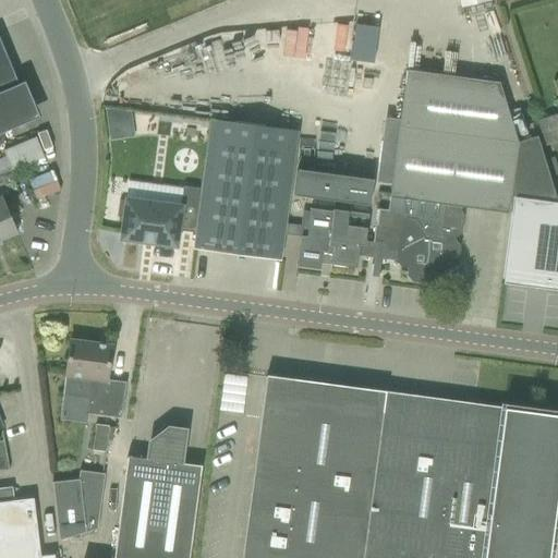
[(0,133),(39,118),(24,82),(19,85),(0,40),(0,133)]
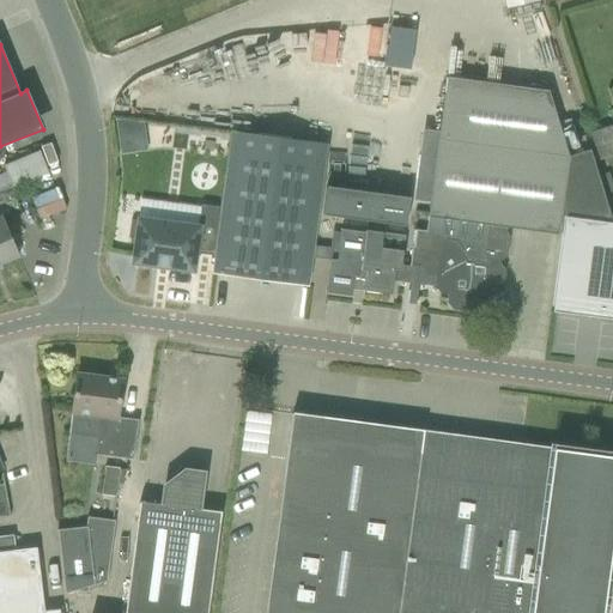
[(370,66),(370,67),(384,68),(387,48),(372,46),(370,66)]
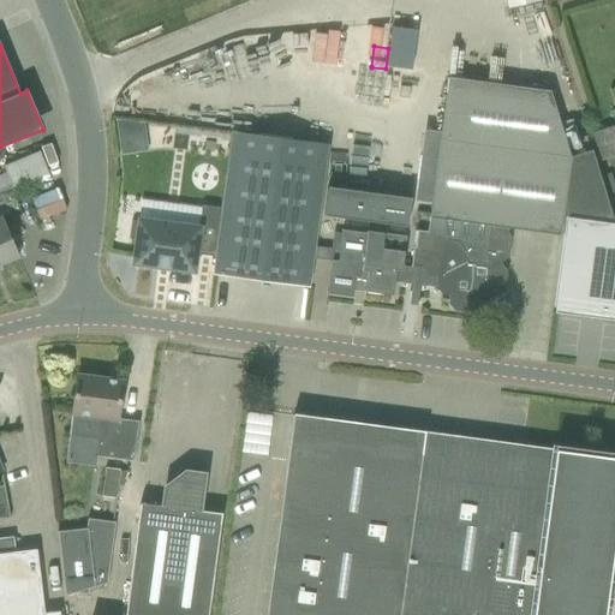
[(342,90),(415,100),(418,73),(386,69),(371,67),(371,66),(346,63),(342,90)]
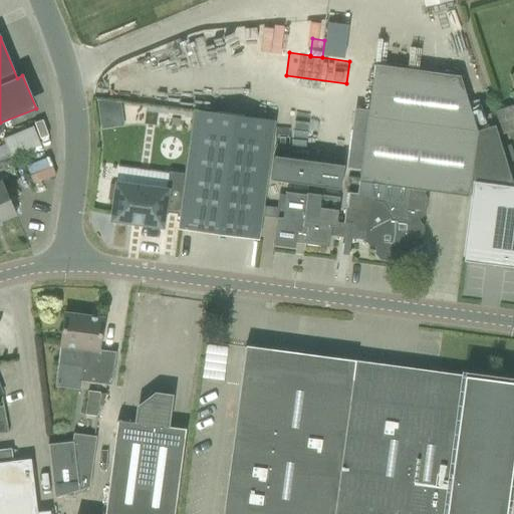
[(273,156),(270,180),(311,186),(310,195),(305,194),(305,196),(285,193),(282,219),(277,218),(273,246),(294,249),(296,237),(305,238),(304,244),(327,247),(329,235),(350,238),(363,239),(368,246),(375,247),(374,254),(379,260),(387,261),(394,257),(395,250),(402,251),(408,245),(409,239),(416,239),(422,235),(423,227),(419,221),(425,216),(427,199),(424,196),(425,191),(468,197),(470,181),(512,187),(494,125),(477,132),(460,76),(374,65),(366,117),(358,183),(375,185),(374,199),(369,199),(370,196),(346,193),(342,223),(336,222),(339,198),(321,196),(322,187),(339,190),(342,166),(273,156)]
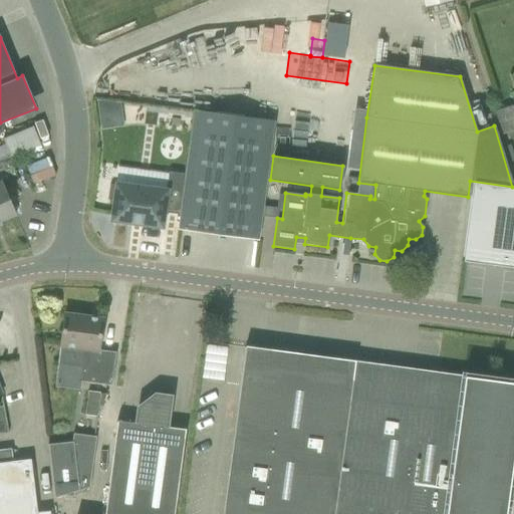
[(513,104),(493,111),(501,136),(513,131),(513,104)]
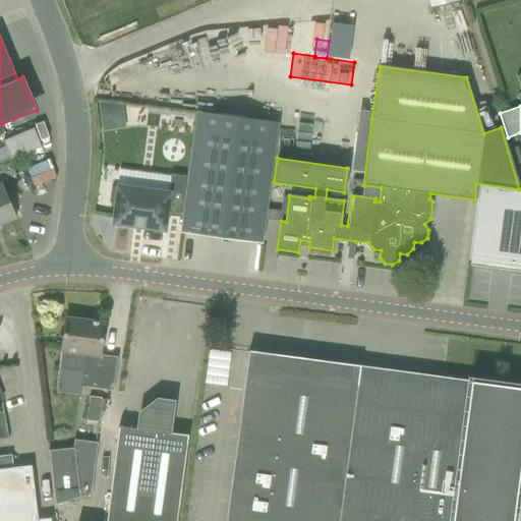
[(125,128),(123,112),(100,115),(102,132),(125,128)]
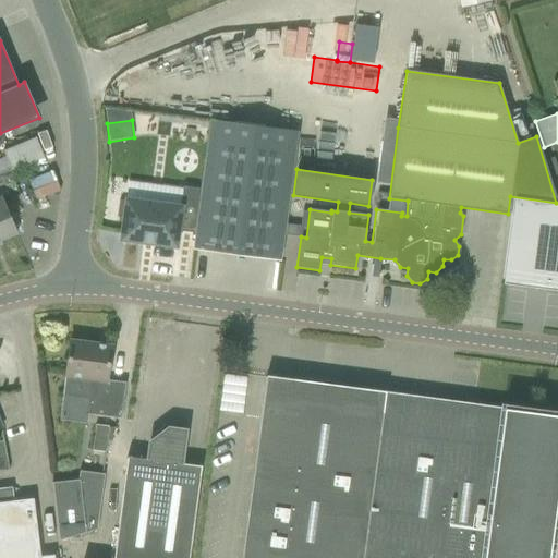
[(193,250),(279,261),(296,131),(210,120),(202,190),(195,234),(193,250)]
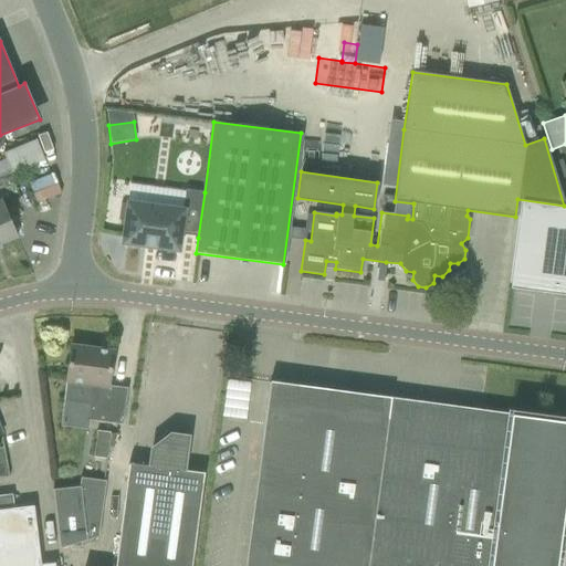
[(540,125),(532,127),(535,138),(543,136),(540,125)]
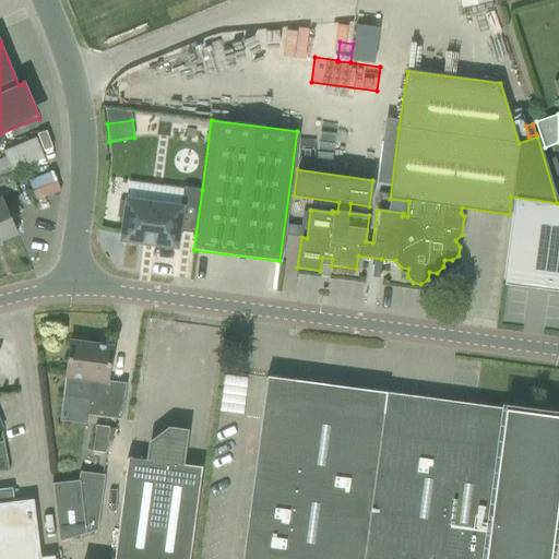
[(35,138),(2,152),(11,171),(44,158),(35,138)]
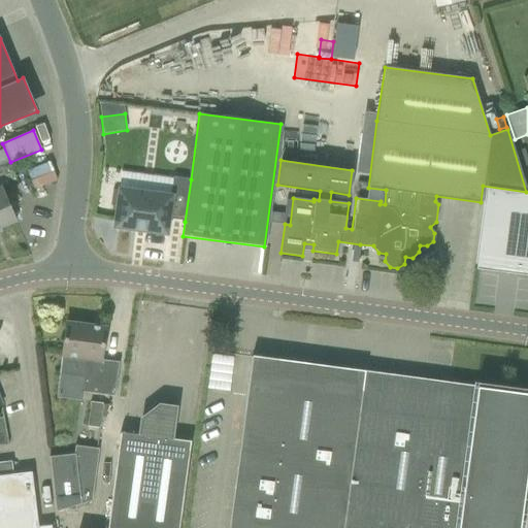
[(524,150),(518,151),(522,167),(527,165),(524,150)]
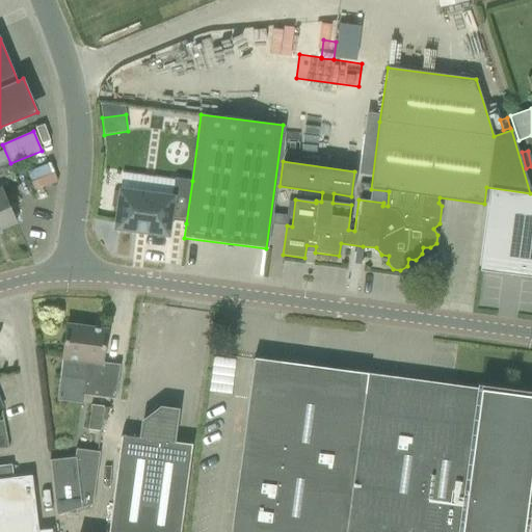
[(113,192),(111,207),(117,208),(114,229),(136,232),(136,230),(147,232),(147,233),(167,236),(169,220),(186,223),(192,181),(175,179),(171,197),(152,194),(152,196),(141,194),(141,193),(120,190),(120,192),(113,192)]
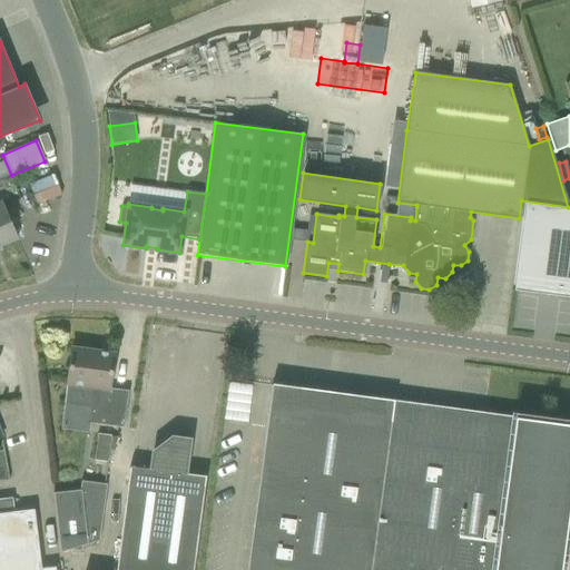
[(0,251),(1,251),(0,246),(18,239),(1,202),(0,202),(0,251)]
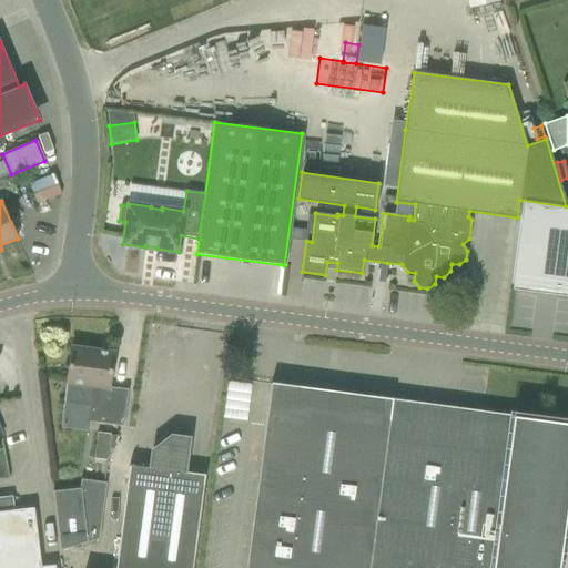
[(567,206),(523,201),(511,288),(560,295),(560,296),(567,296),(567,206)]
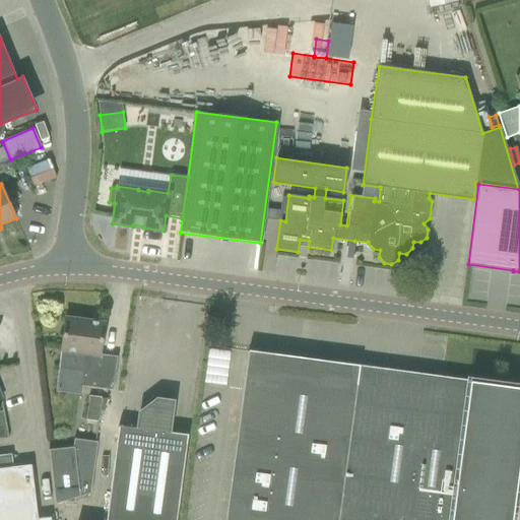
[(81,386),(113,390),(117,356),(100,354),(104,323),(65,318),(58,369),(83,372),(81,386)]
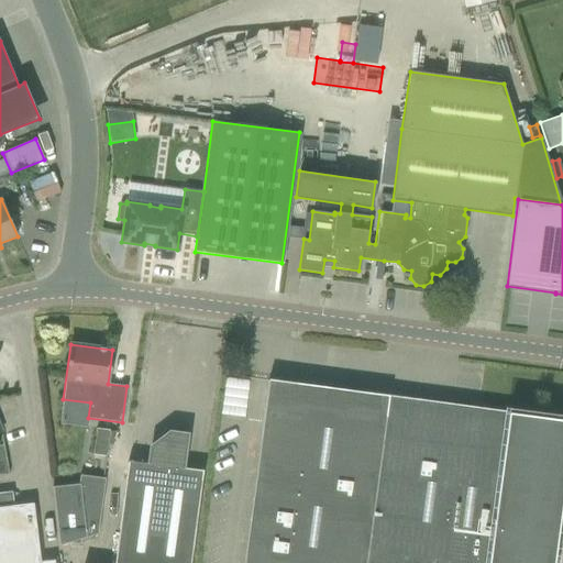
[(384,395),(268,379),(243,562),(558,562),(560,555),(551,554),(552,548),(555,549),(562,488),(562,419),(545,417),(533,415),(512,412),(512,409),(508,408),(507,411),(384,395)]
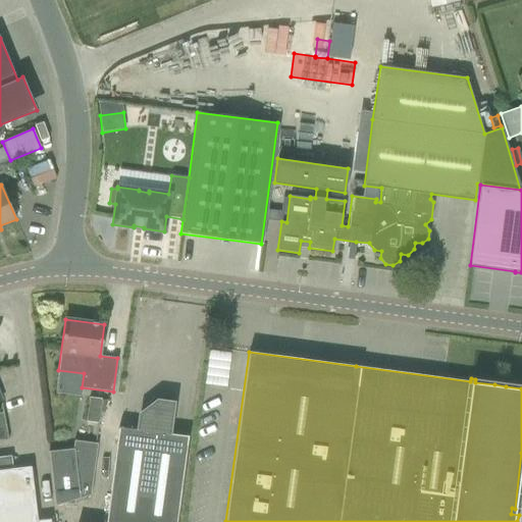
[(86,421),(98,423),(101,399),(89,397),(86,421)]
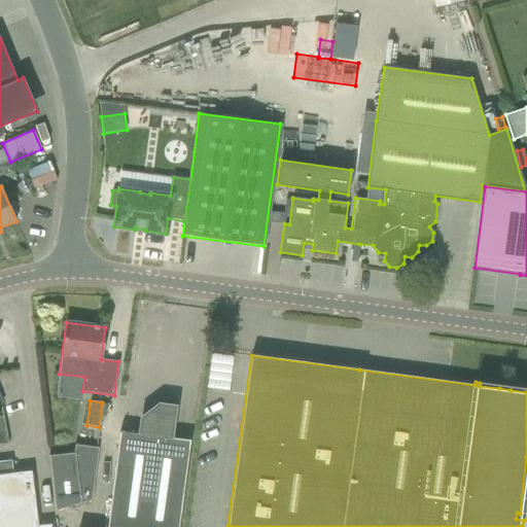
[(178,526),(189,441),(170,437),(174,408),(159,406),(142,418),(139,434),(119,431),(117,452),(108,526),(178,526)]
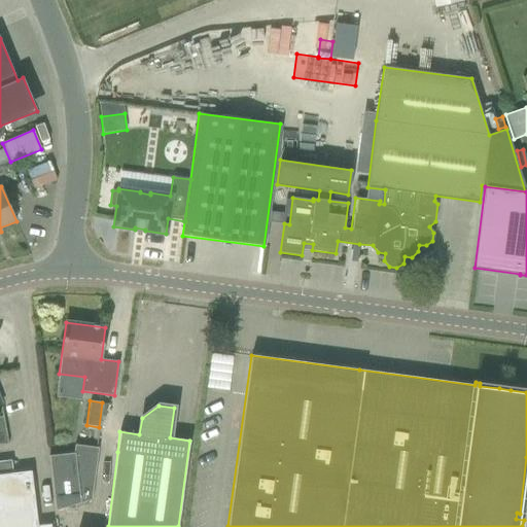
[(56,510),(91,499),(98,449),(75,445),(73,454),(49,457),(56,510)]
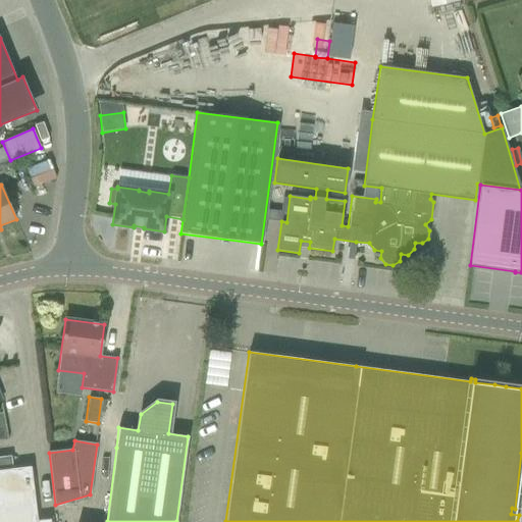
[(0,521),(52,521),(52,520),(38,521),(31,467),(13,469),(11,456),(0,457),(0,521)]
